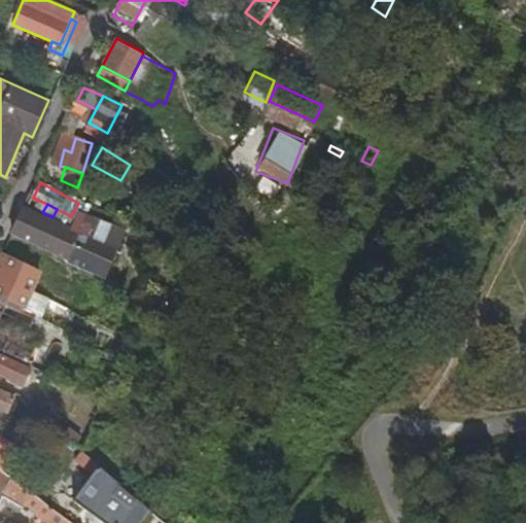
[(106,219),(82,210),(72,231),(82,236),(98,241),(106,219)]
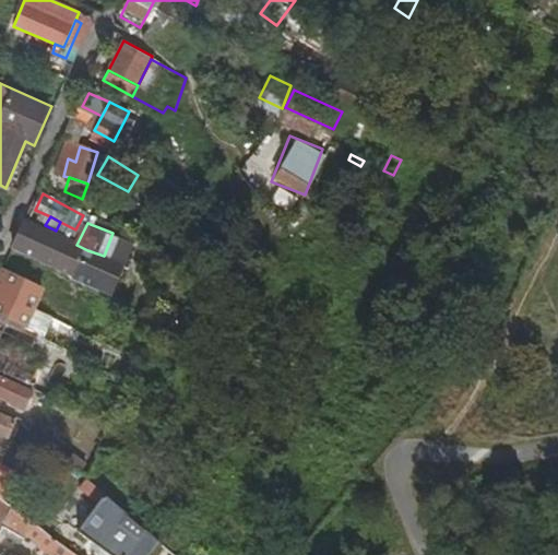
[(23,250),(43,259),(49,243),(31,234),(23,250)]
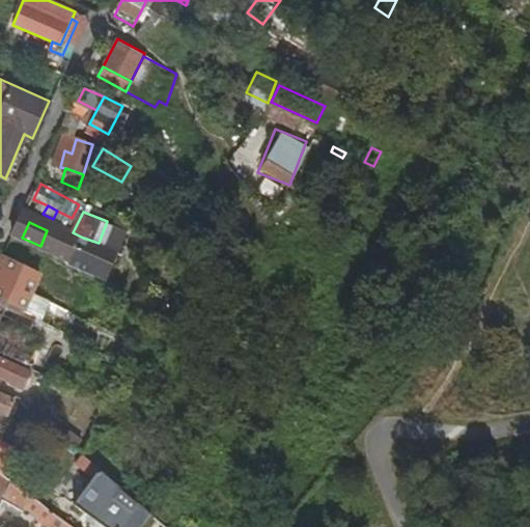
[(47,230),(40,246),(70,259),(77,245),(47,230)]
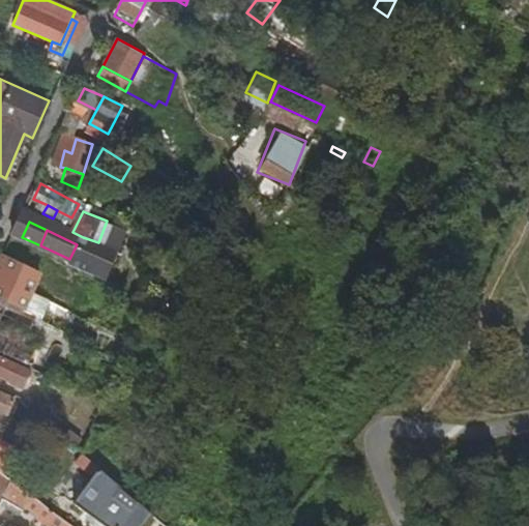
[(88,250),(77,244),(69,259),(81,264),(88,250)]
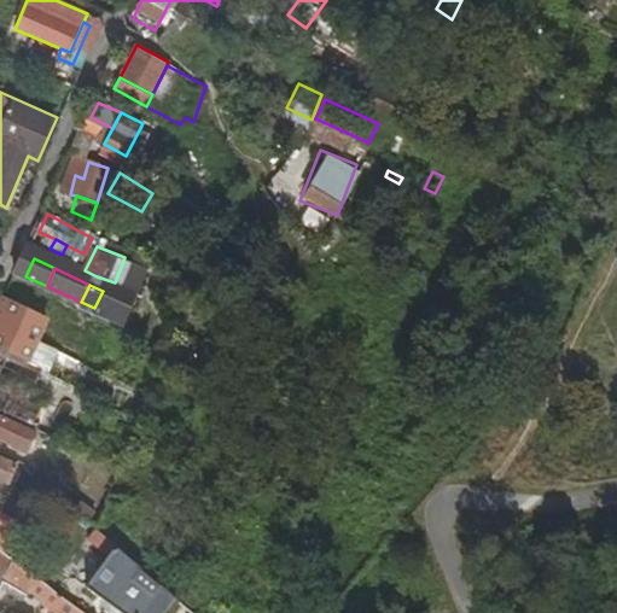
[(116,293),(110,308),(121,313),(127,299),(116,293)]
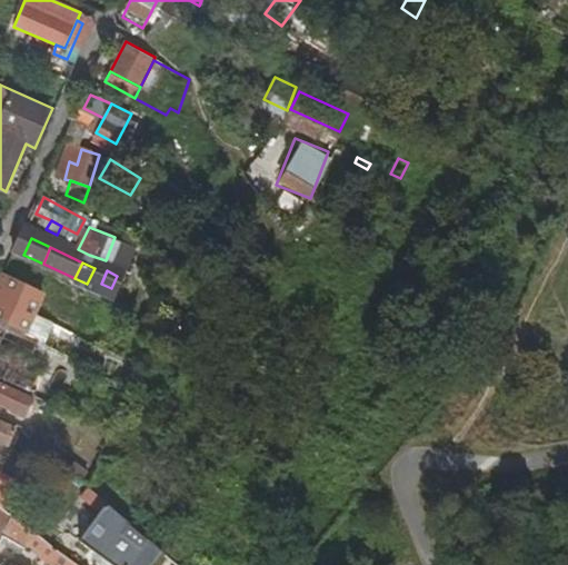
[(7,287),(12,276),(5,271),(0,281),(0,284),(7,287)]
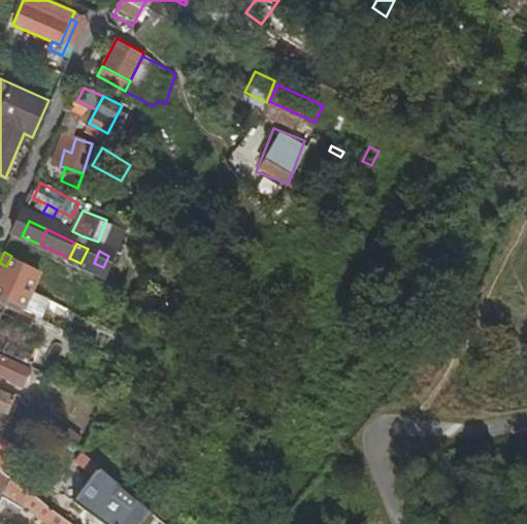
[(18,260),(11,256),(6,266),(0,280),(0,293),(24,305),(30,291),(50,300),(47,304),(65,313),(79,286),(21,255),(18,260)]
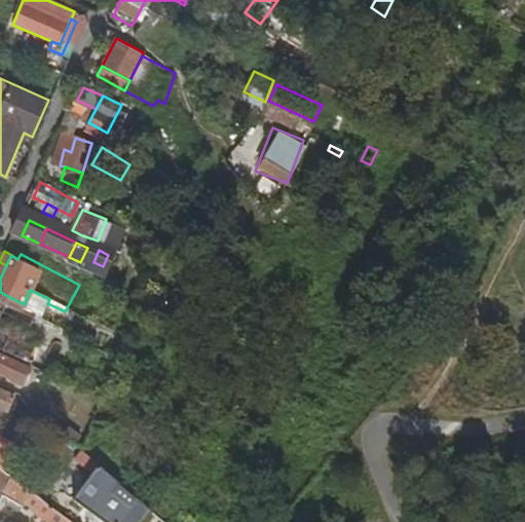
[(78,269),(85,272),(91,261),(84,257),(78,269)]
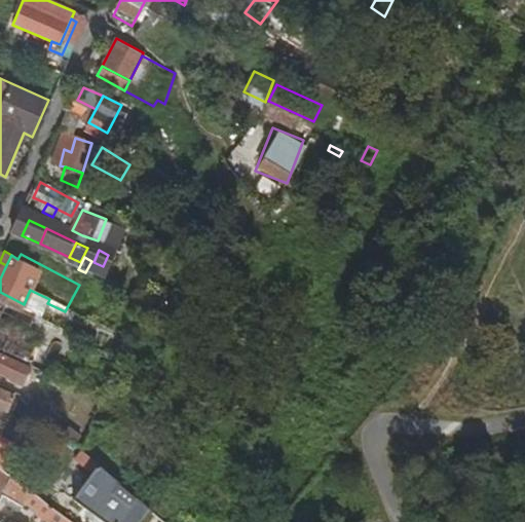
[(98,276),(103,266),(94,262),(91,261),(85,272),(97,277),(98,276)]
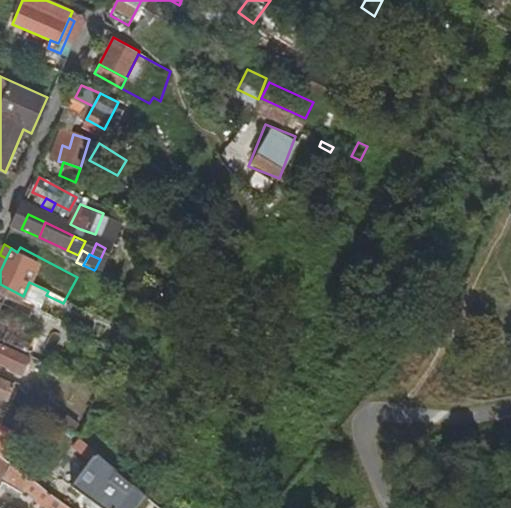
[(95,269),(94,270),(86,285),(103,295),(112,277),(95,269)]
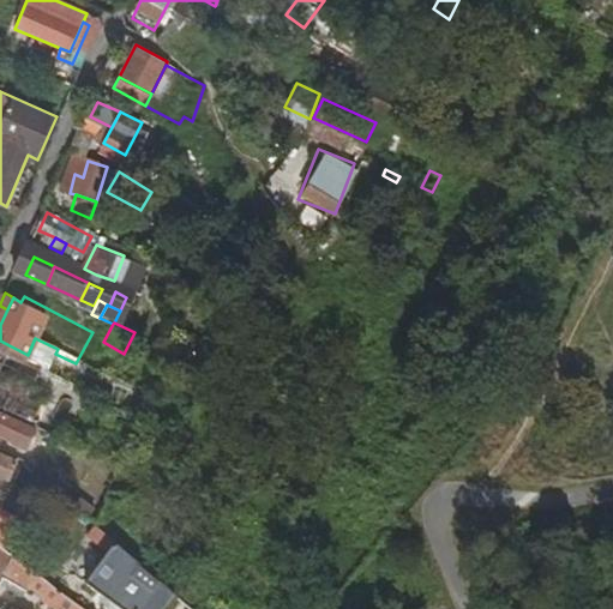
[(7,355),(0,373),(32,386),(40,369),(7,355)]
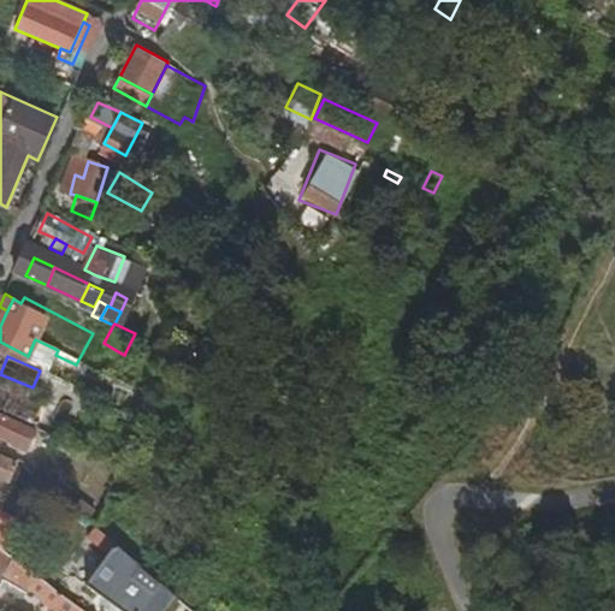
[(55,403),(65,381),(47,373),(37,396),(55,403)]
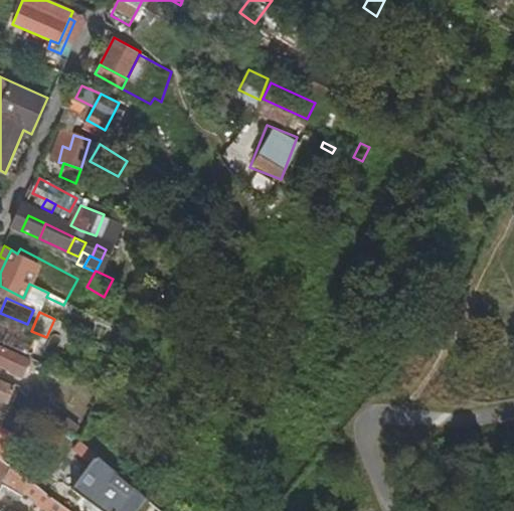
[(0,340),(27,353),(34,339),(0,322),(0,340)]
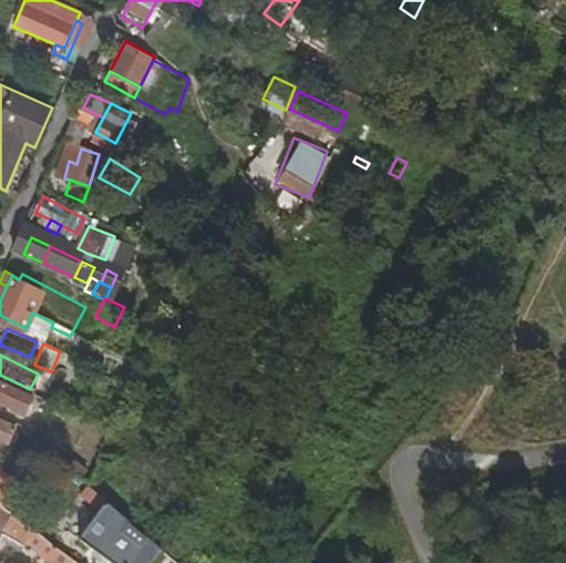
[(133,384),(140,367),(127,362),(122,379),(133,384)]
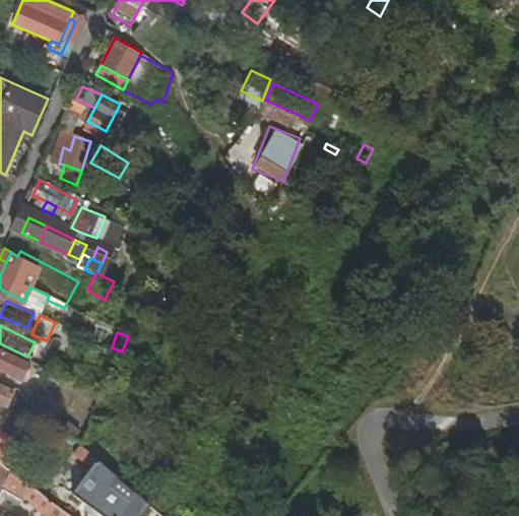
[(8,350),(7,352),(4,360),(25,371),(30,363),(8,350)]
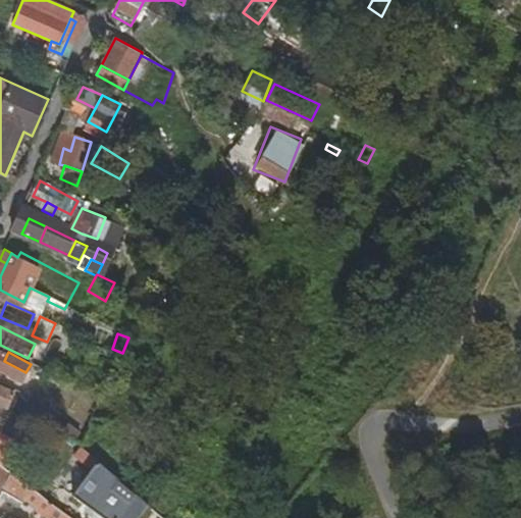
[(16,392),(0,383),(0,402),(9,407),(16,392)]
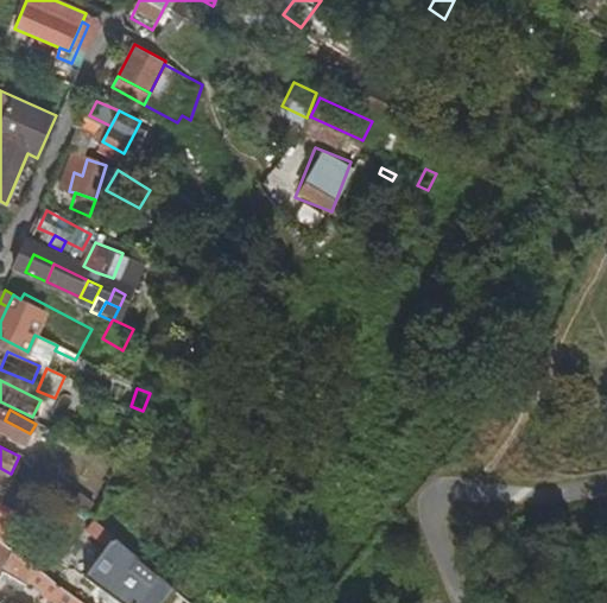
[(29,499),(8,488),(0,503),(0,540),(5,544),(29,499)]
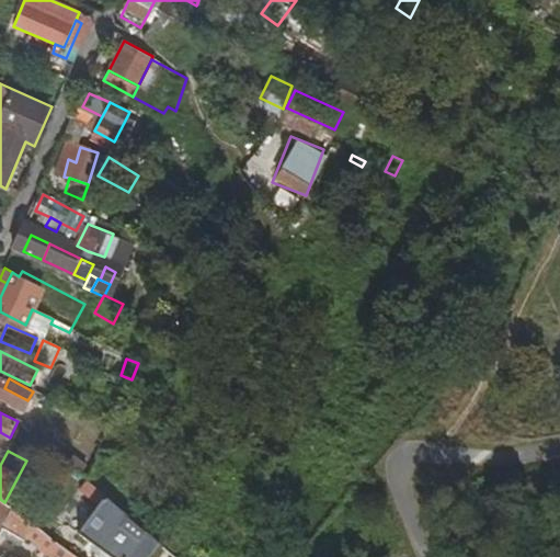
[(121,525),(127,515),(103,493),(77,532),(111,556),(147,556),(158,542),(145,531),(139,538),(121,525)]
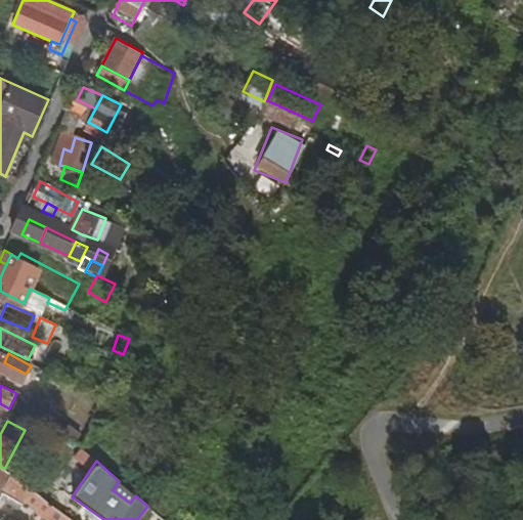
[(72,519),(4,469),(0,466),(0,496),(5,484),(18,494),(15,499),(20,504),(25,497),(39,508),(37,511),(48,519),(72,519)]
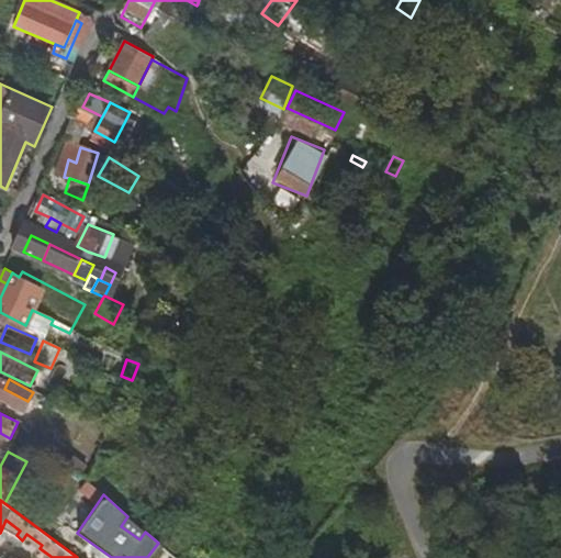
[(175,557),(158,543),(147,557),(175,557)]
